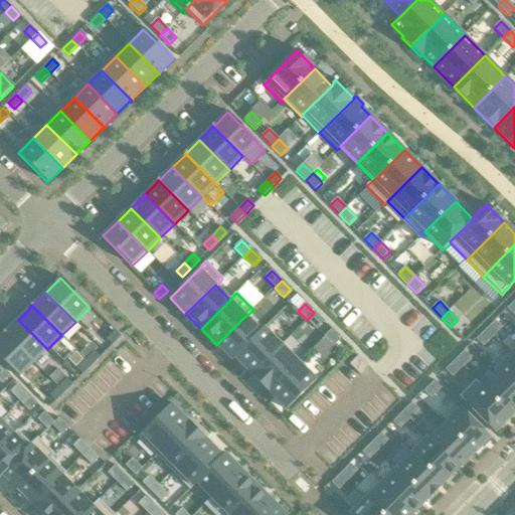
[(314,313),(307,320),(316,330),(323,323),(314,313)]
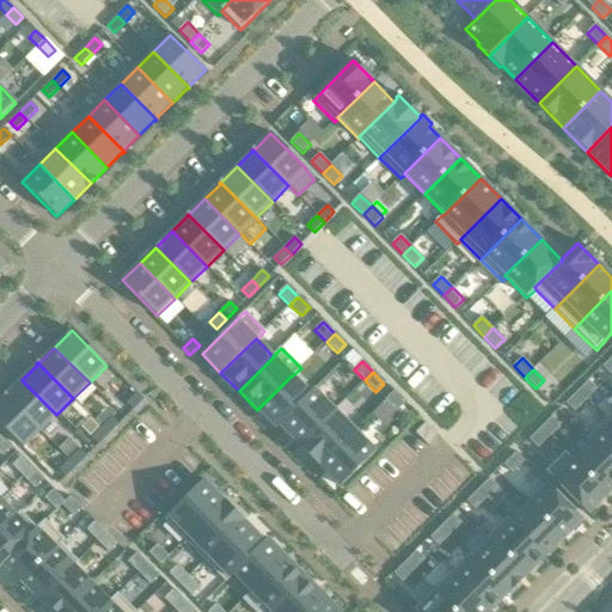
[(292,375),(257,410),(276,429),(279,426),(311,393),(310,393),(293,375),(292,375)]
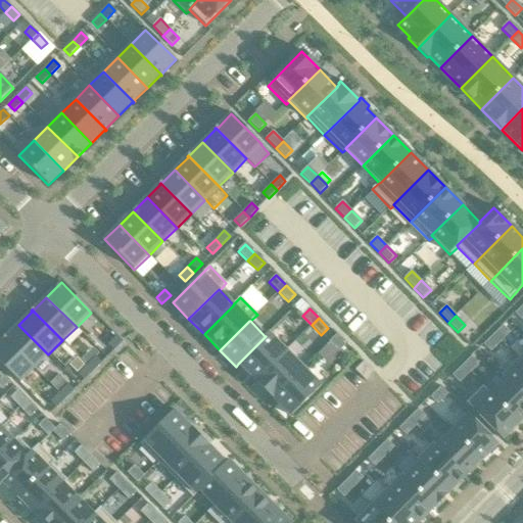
[(4,336),(4,337),(35,368),(48,354),(18,325),(5,337),(4,336)]
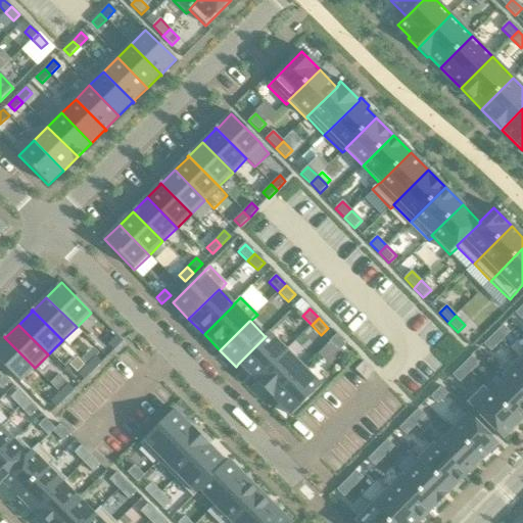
[(503,326),(493,335),(501,342),(510,333),(503,326)]
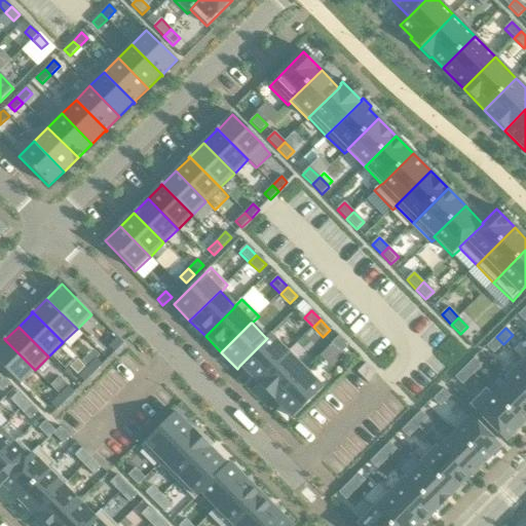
[(267,338),(239,366),(257,383),(288,352),(269,334),(266,338),(267,338)]
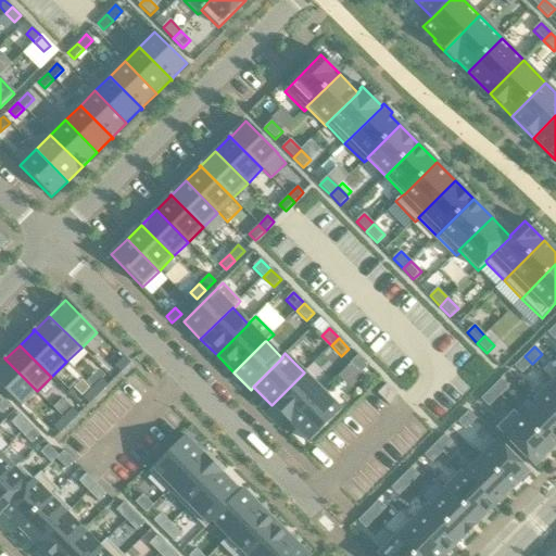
[(357,356),(350,364),(359,375),(367,367),(357,356)]
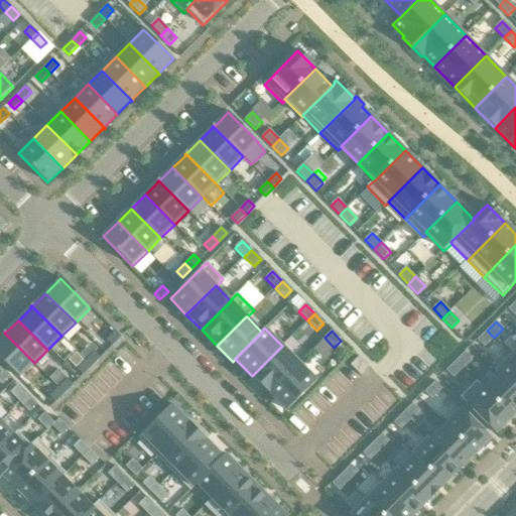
[(487,331),(477,341),(484,348),(494,338),(487,331)]
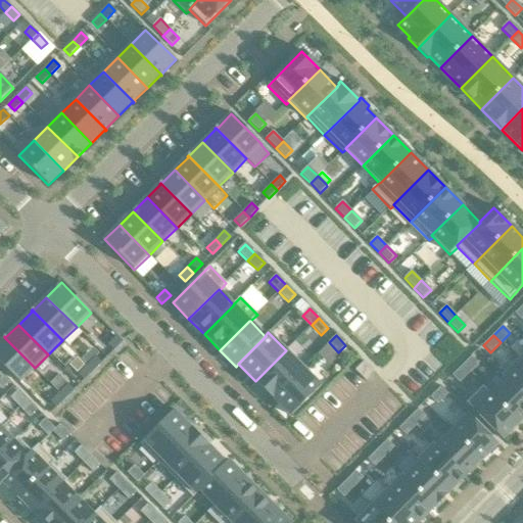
[(116,336),(108,345),(114,350),(123,342),(116,336)]
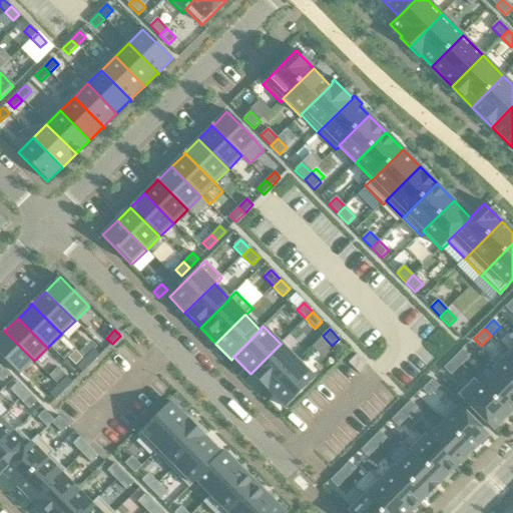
[(4,333),(0,336),(0,356),(19,376),(34,361),(4,331),(3,332),(4,333)]
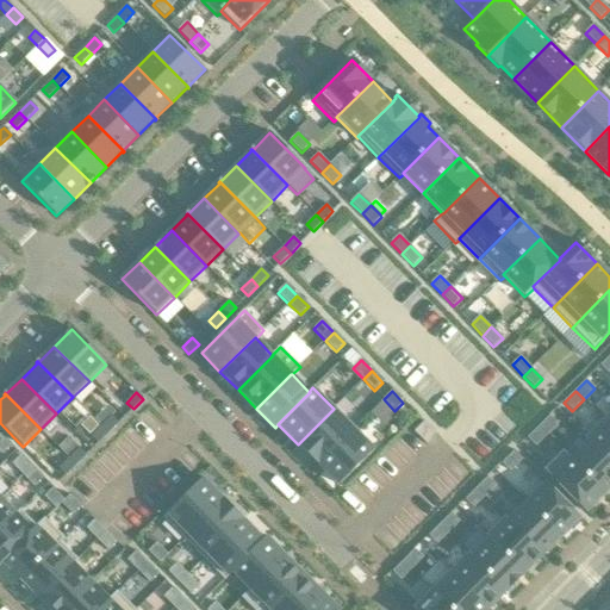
[(334,409),(298,444),(318,465),(354,429),(334,409)]
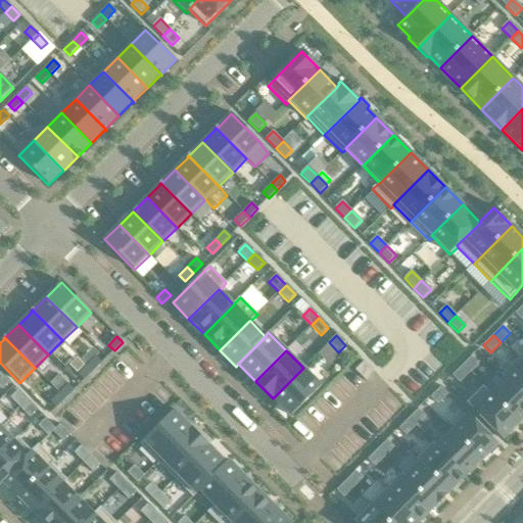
[(472,357),(462,367),(469,374),(479,364),(472,357)]
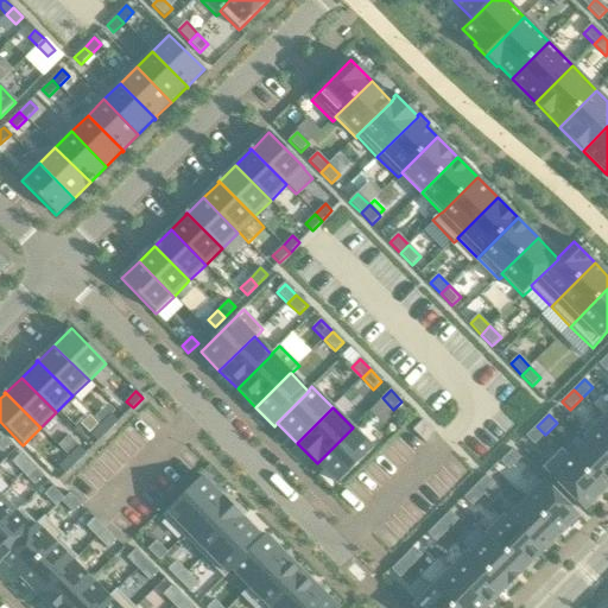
[(112,416),(101,425),(108,432),(118,423),(112,416)]
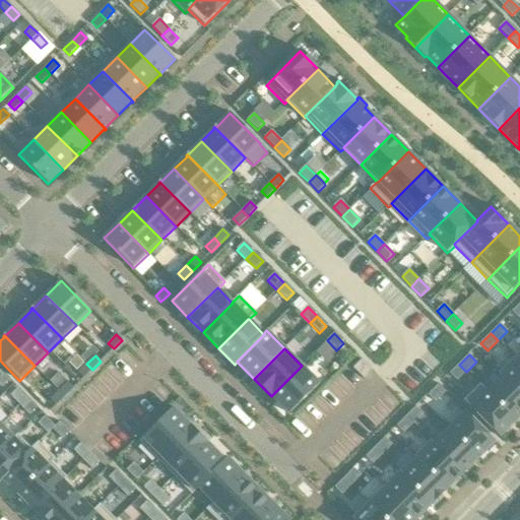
[(519,363),(514,358),(498,374),(501,377),(502,376),(519,394),(519,363)]
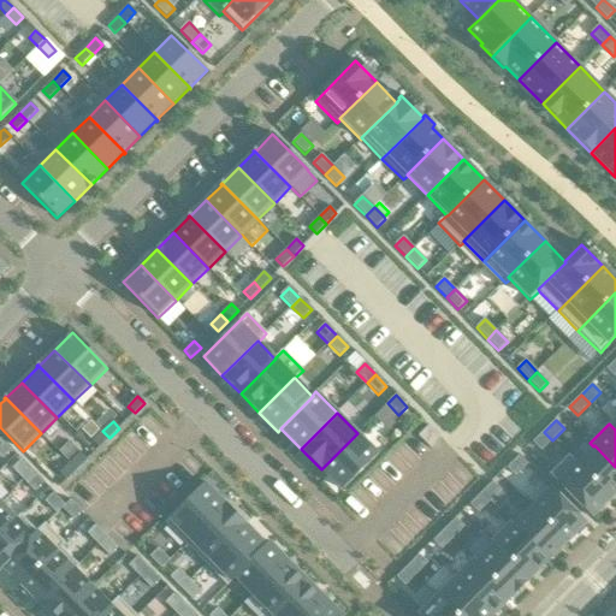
[(428,426),(419,437),(432,450),(442,440),(428,426)]
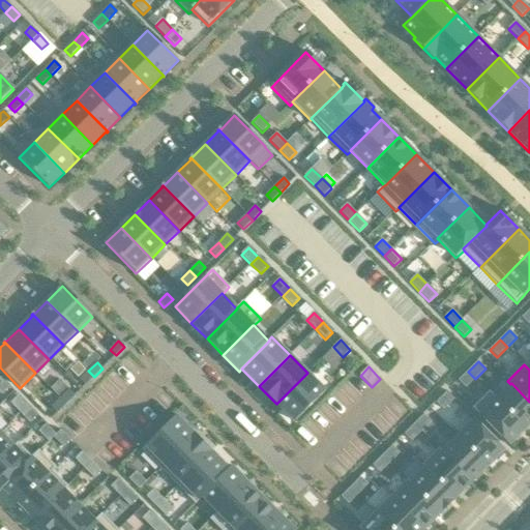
[(88,371),(79,380),(85,385),(94,377),(88,371)]
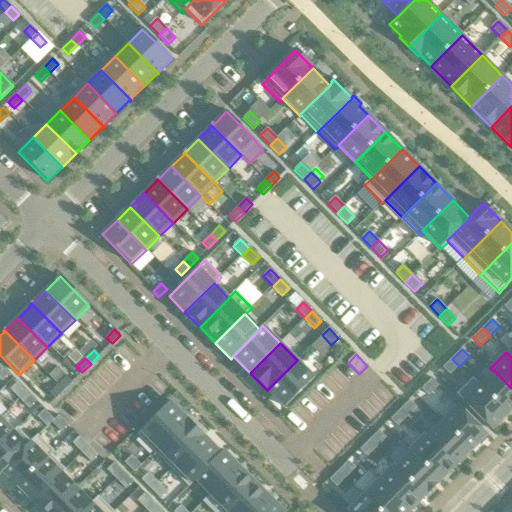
[(452,359),(443,368),(450,375),(459,366),(452,359)]
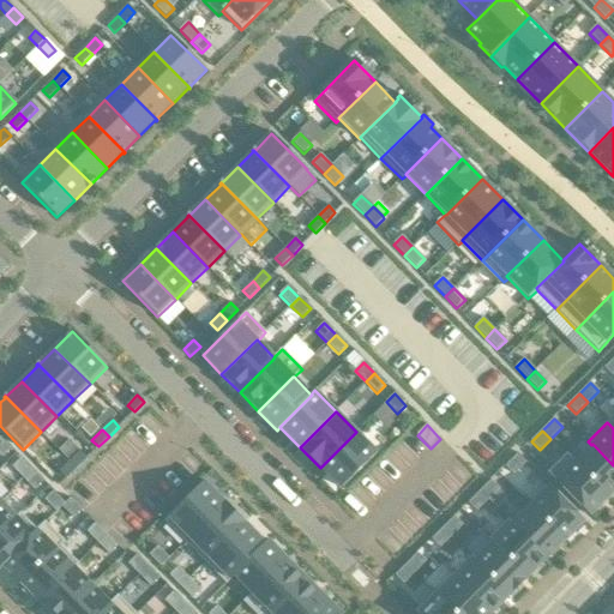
[(356,432),(320,468),(341,489),(378,453),(356,432)]
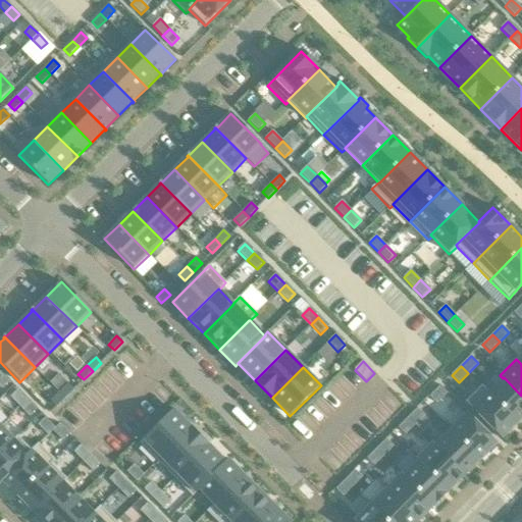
[(0,372),(0,386),(2,389),(9,382),(0,372)]
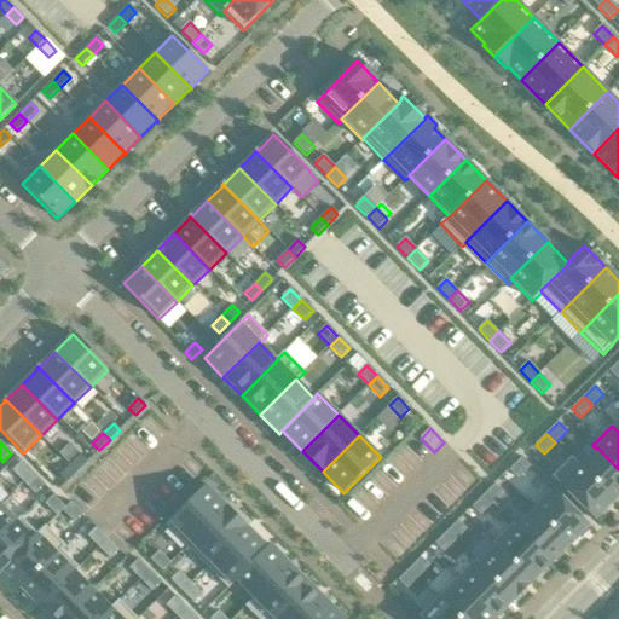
[(579,466),(614,502),(618,496),(618,469),(597,447),(596,449),(579,466)]
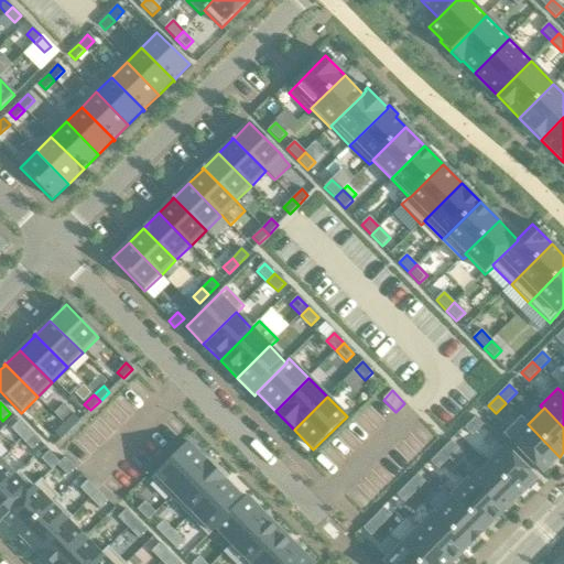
[(73,415),(64,424),(71,431),(79,422),(73,415)]
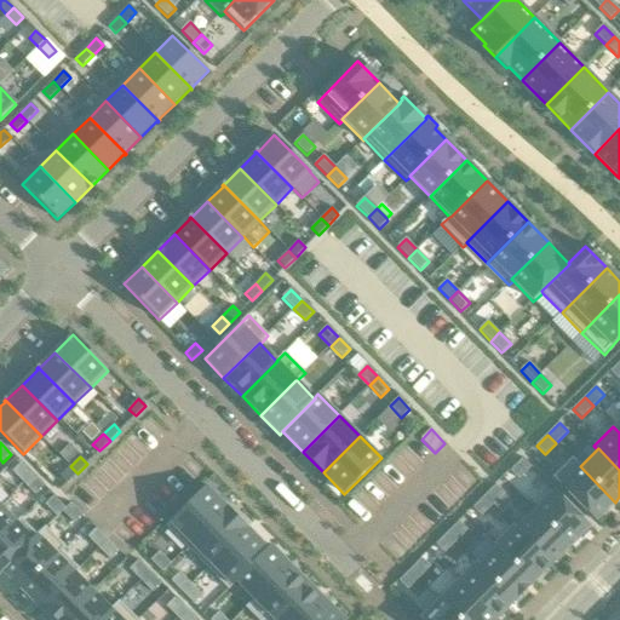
[(573,458),(552,477),(596,522),(615,503),(580,466),(573,458)]
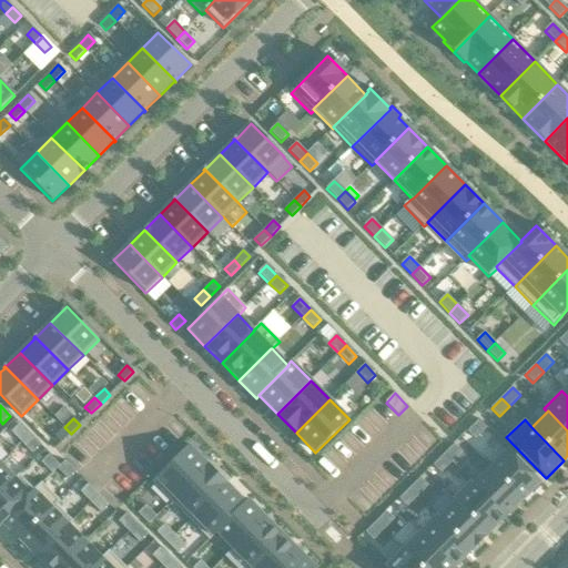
[(478,422),(467,432),(475,439),(486,429),(478,422)]
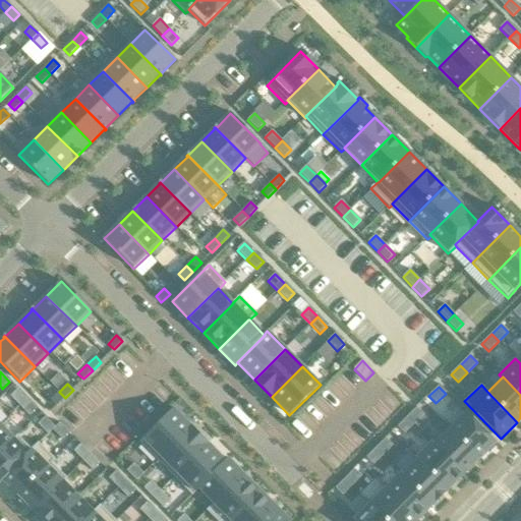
[(17,390),(10,397),(20,406),(27,399),(17,390)]
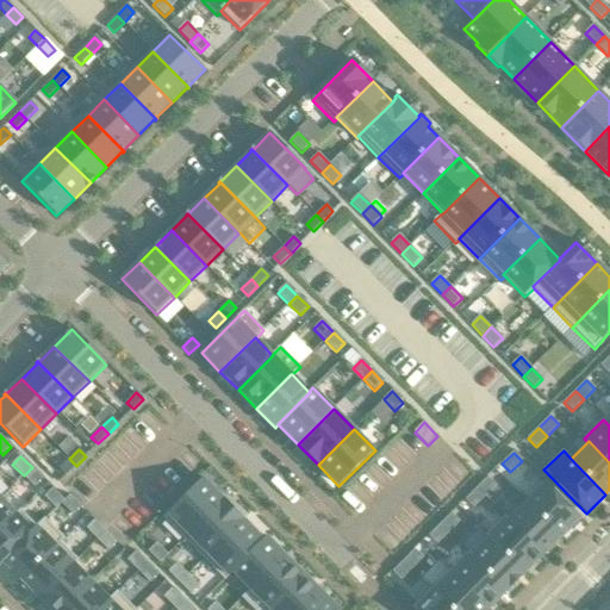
[(69,459),(58,468),(66,475),(76,466),(69,459)]
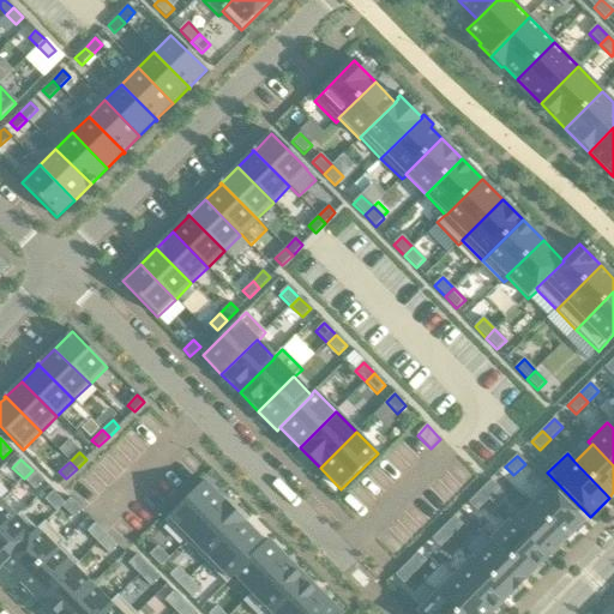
[(32,470),(24,479),(35,491),(43,482),(32,470)]
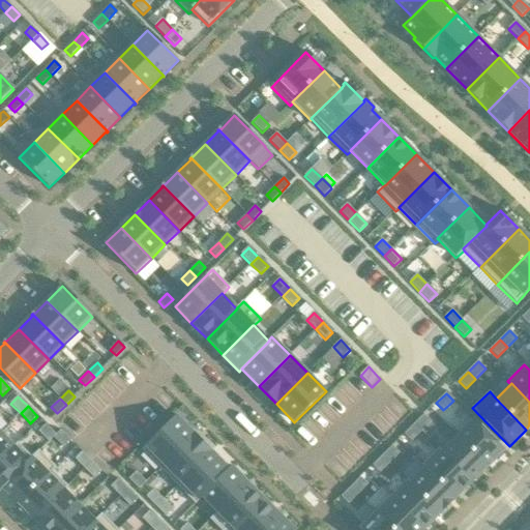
[(424,415),(414,424),(421,432),(432,422),(424,415)]
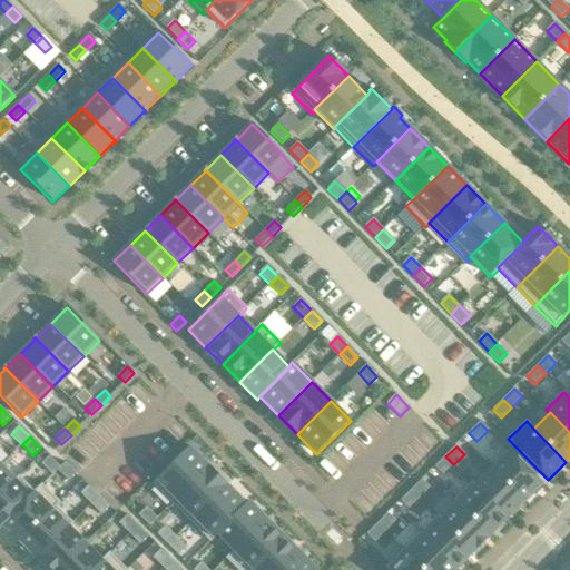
[(189,448),(151,484),(172,504),(183,493),(209,467),(189,448)]
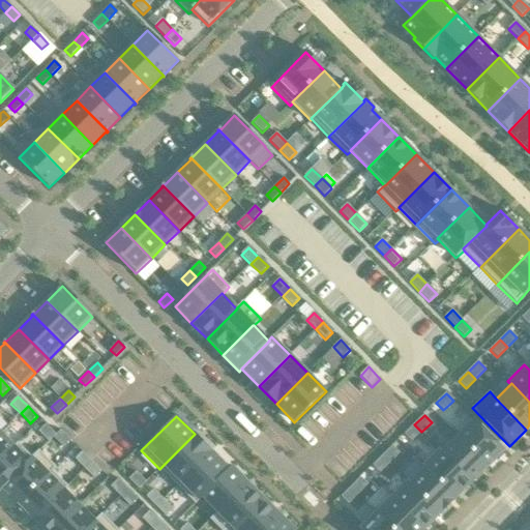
[(474,420),(458,437),(488,467),(496,459),(498,461),(505,453),(503,451),(504,450),(474,420)]
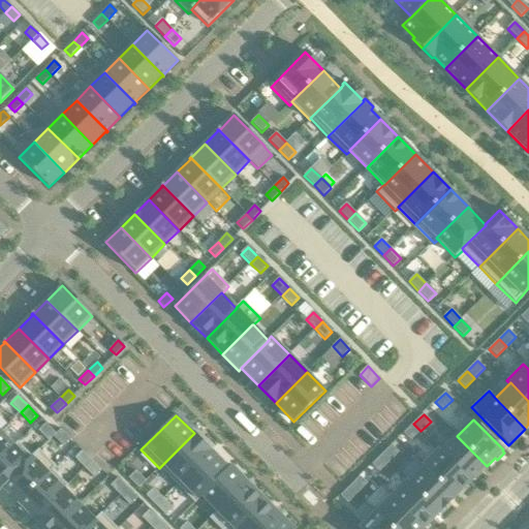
[(45,424),(38,431),(49,441),(56,434),(45,424)]
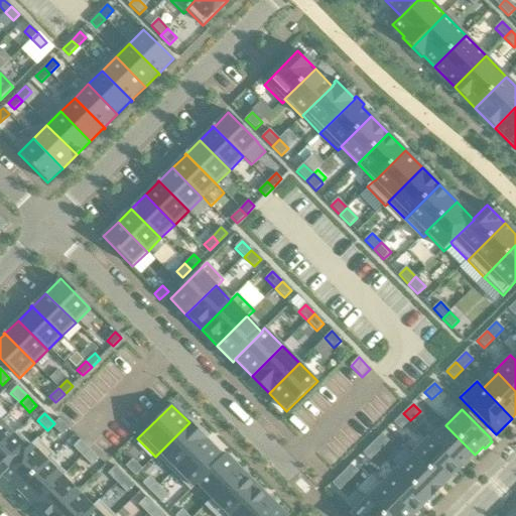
[(403,413),(394,422),(401,430),(410,420),(403,413)]
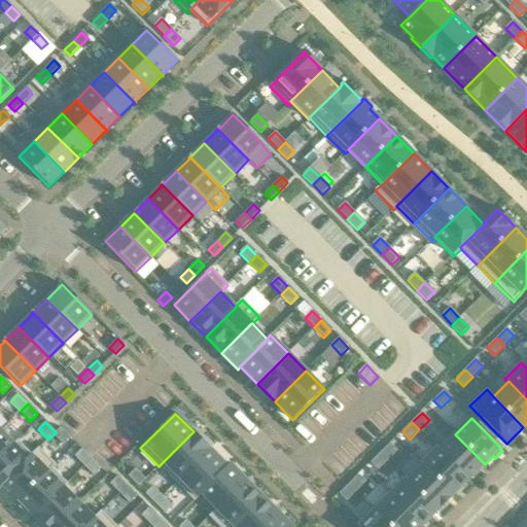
[(1,430),(0,430),(0,458),(14,445),(14,444),(18,441),(23,436),(8,423),(1,430)]
